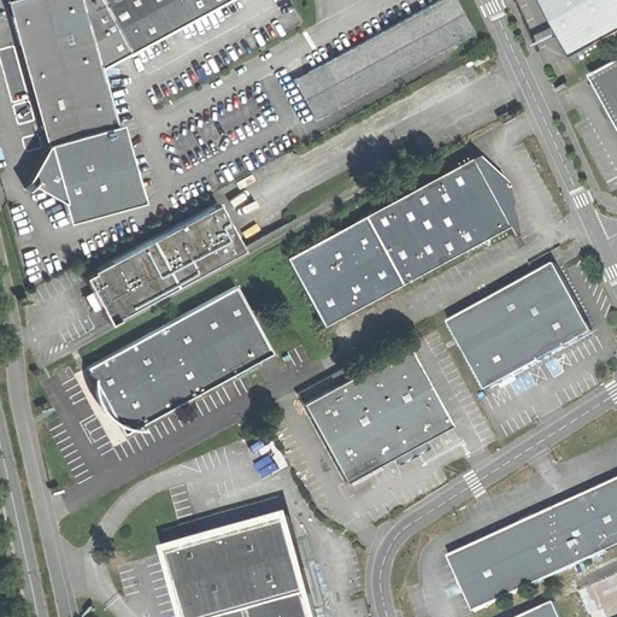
[(87,217),(77,183),(134,168),(122,121),(116,123),(103,65),(221,0),(7,0),(35,100),(39,106),(43,112),(47,124),(48,139),(46,154),(37,174),(30,181),(63,200),(69,222),(87,217)]
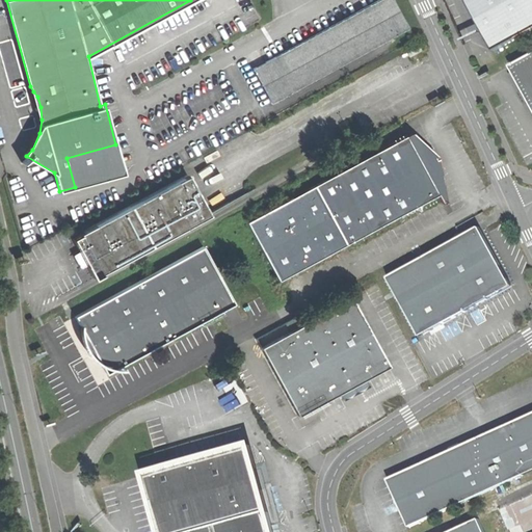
[(270,102),(407,25),(393,0),(374,0),(251,69),(270,102)]
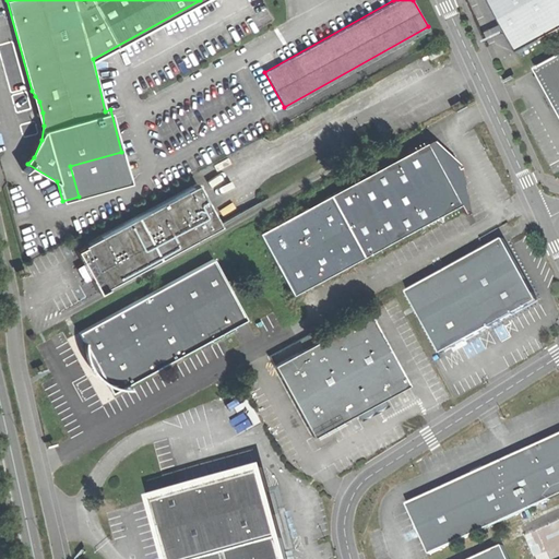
[(558,30),(558,0),(490,0),(520,51),(558,30)]
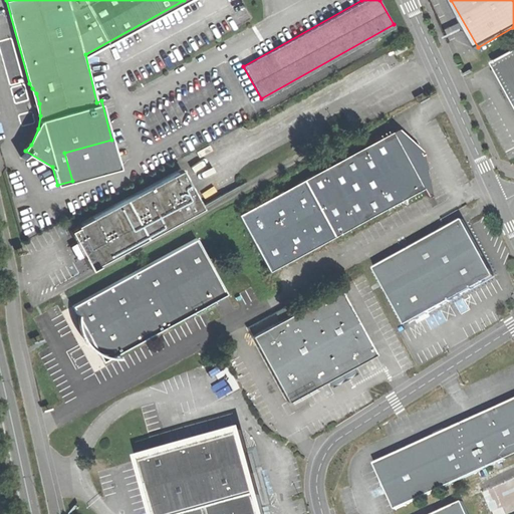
[(403,41),(393,47),(397,53),(407,47),(403,41)]
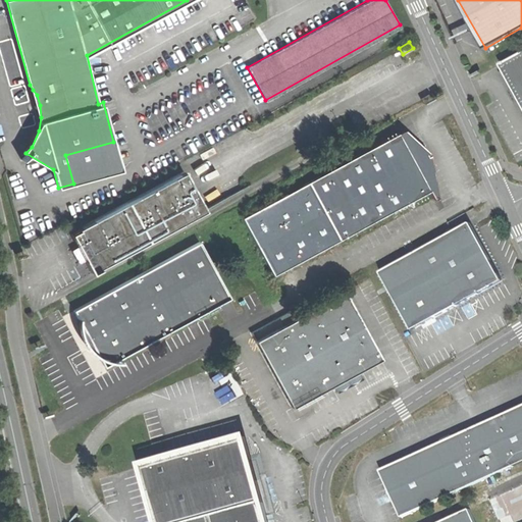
[(521,55),(501,67),(521,107),(521,55)]
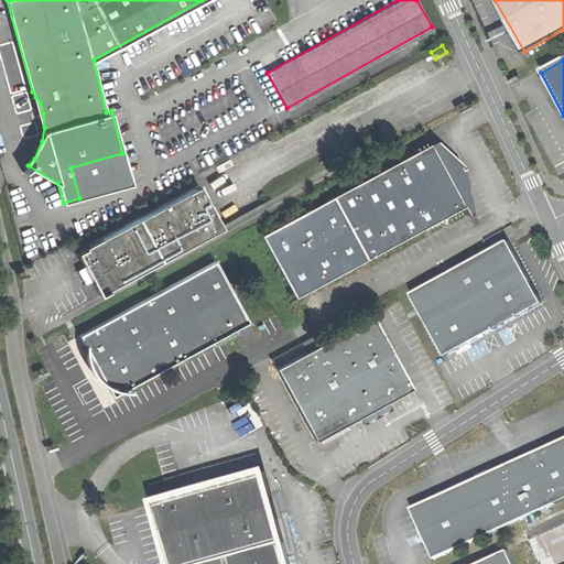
[(441,142),(434,145),(467,206),(470,213),(473,216),(476,214),(468,167),(465,170),(464,167),(467,165),(441,142)]
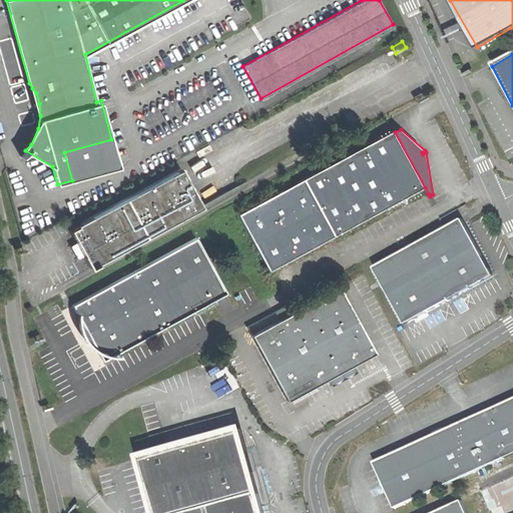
[(335,235),(425,187),(412,163),(407,153),(395,132),(383,139),(239,216),(269,272),(271,271),(335,235)]
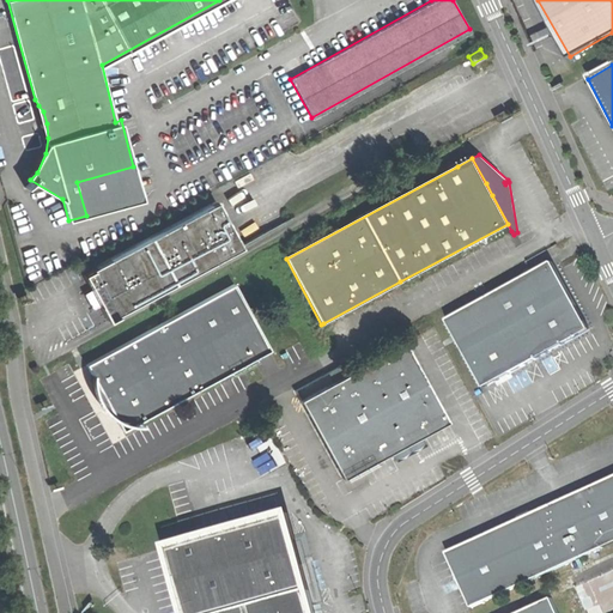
[(143,201),(133,167),(77,182),(86,216),(143,201)]
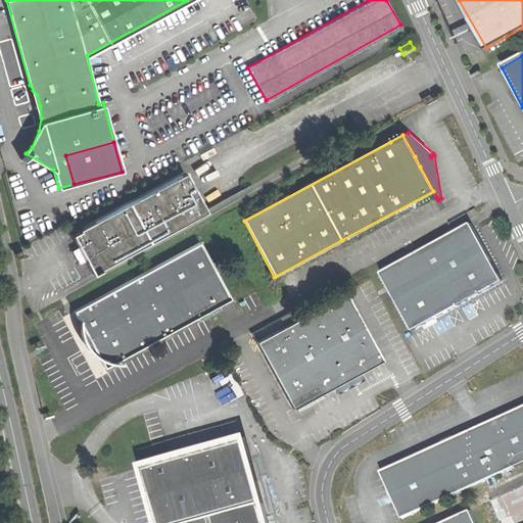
[(79,246),(86,259),(92,272),(206,209),(197,192),(186,173),(72,235),(79,246)]
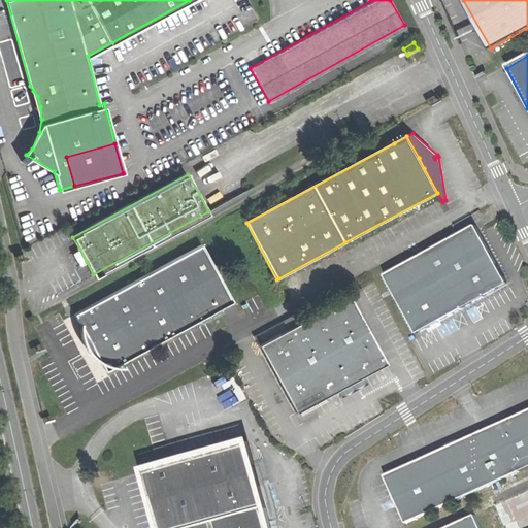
[(462,307),(506,284),(474,225),(455,235),(385,273),(417,332),(462,307)]
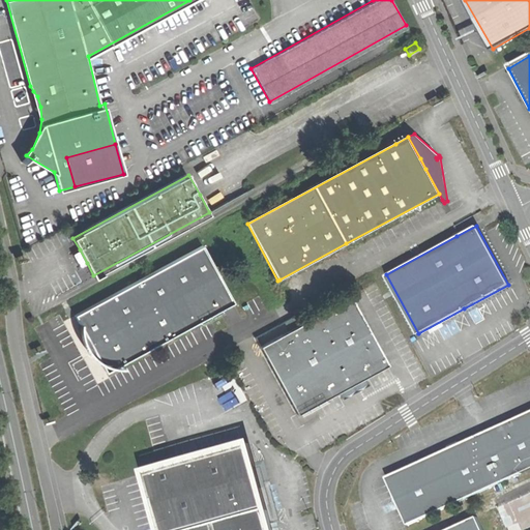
[(80,324),(101,365),(106,374),(234,305),(218,276),(202,246),(75,315),(80,324)]
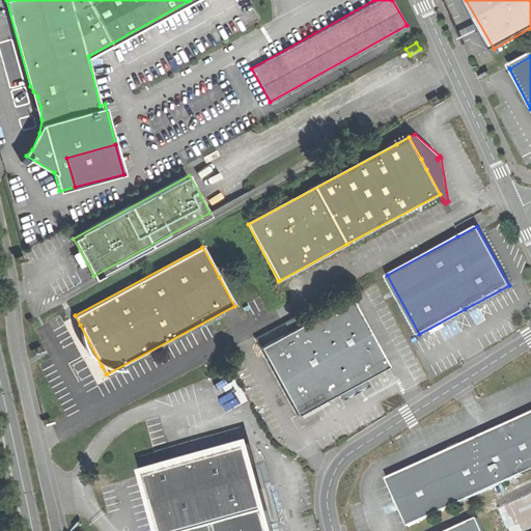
[(81,268),(87,263),(80,250),(74,254),(81,268)]
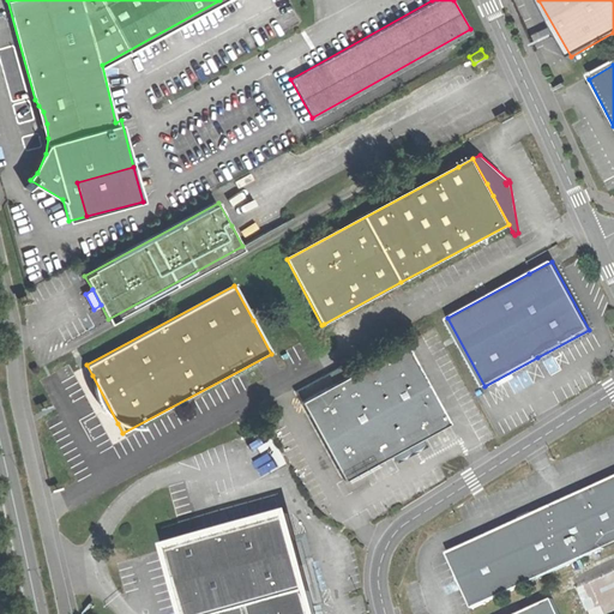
[(405,345),(351,374),(300,402),(343,481),(356,474),(393,453),(449,423),(405,345)]
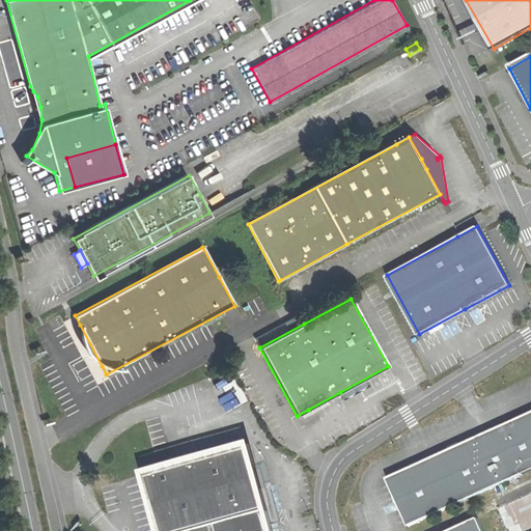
[(259,347),(304,324),(300,315),(255,340),(259,347)]
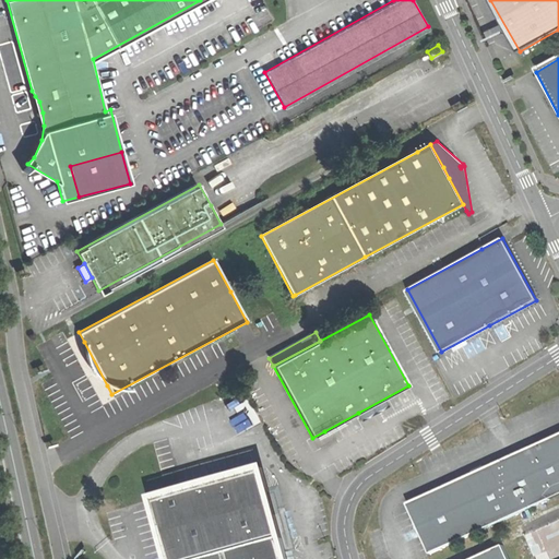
[(102,382),(107,385),(84,342),(84,346),(85,356),(95,376),(102,382)]
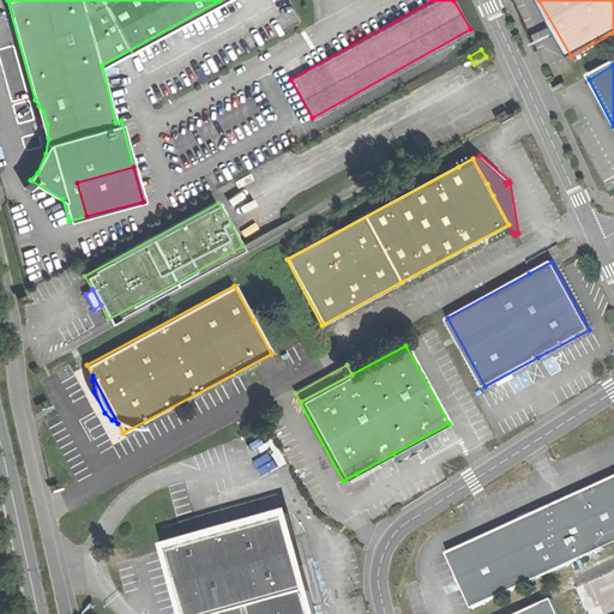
[(471,608),(613,543),(613,479),(565,501),(447,555),(471,608)]
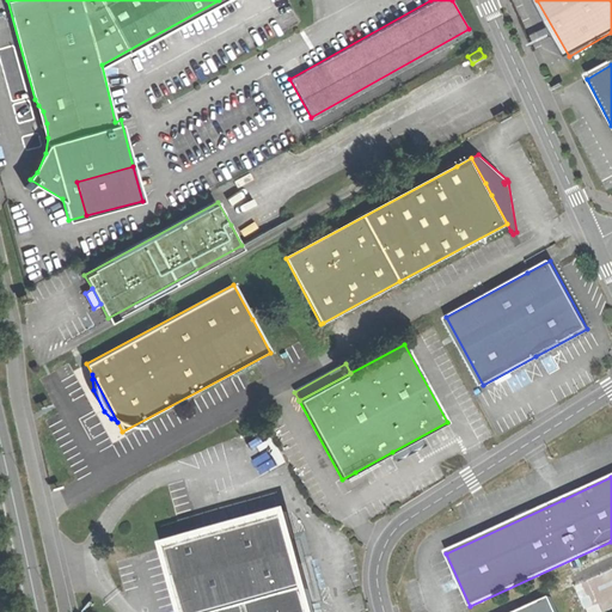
[(312,611),(286,513),(171,545),(188,611),(312,611)]
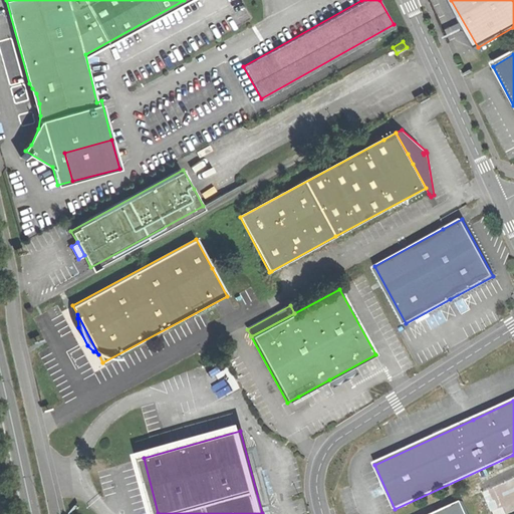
[(513,513),(513,478),(481,493),(490,513),(513,513)]
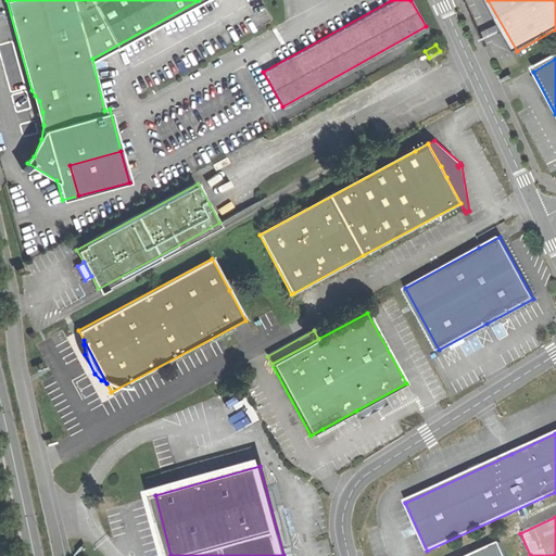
[(506,555),(500,542),(468,555),(506,555)]
